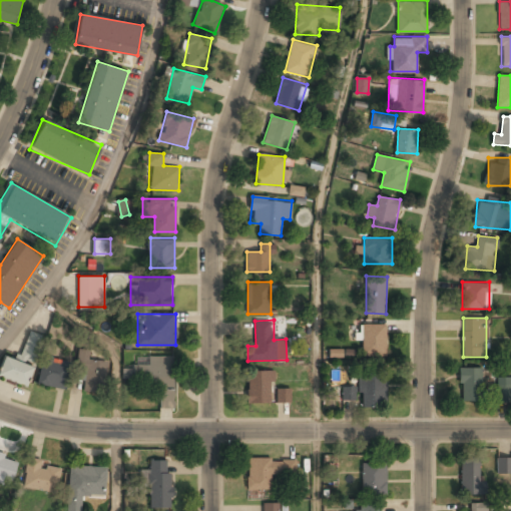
[(387,356),(387,324),(363,324),(363,356),(387,356)]
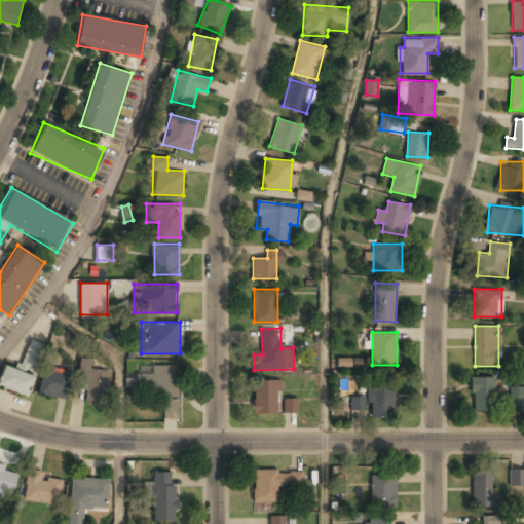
[(44,344),(30,339),(20,369),(5,364),(0,379),(0,385),(30,396),(37,375),(34,374),(44,344)]
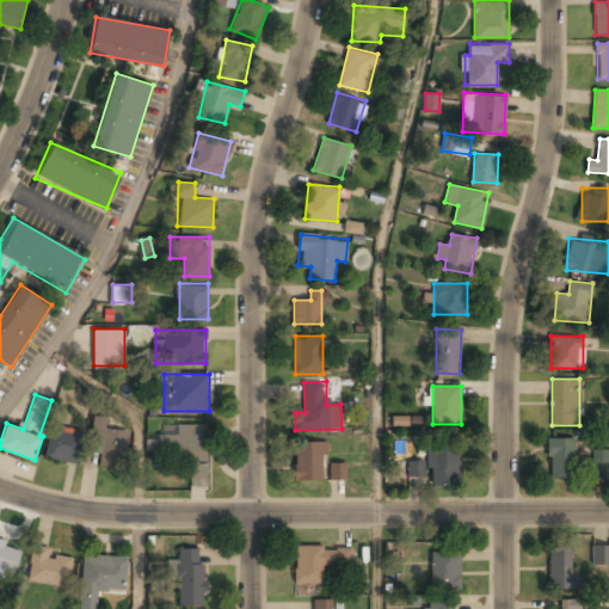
[(410,413),(393,413),(393,424),(410,424),(410,413)]
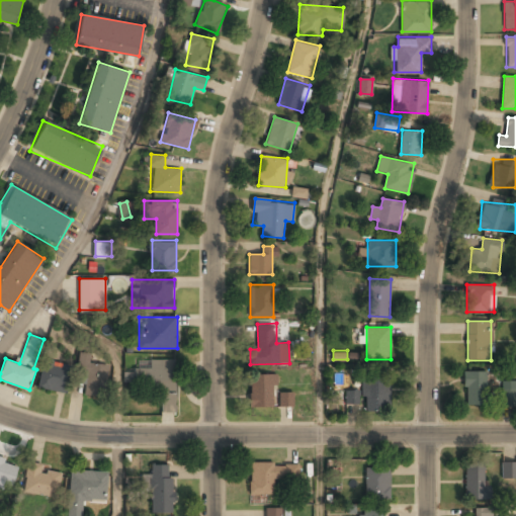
[(78,382),(86,382),(85,394),(108,396),(110,364),(90,362),(91,353),(80,353),(78,382)]
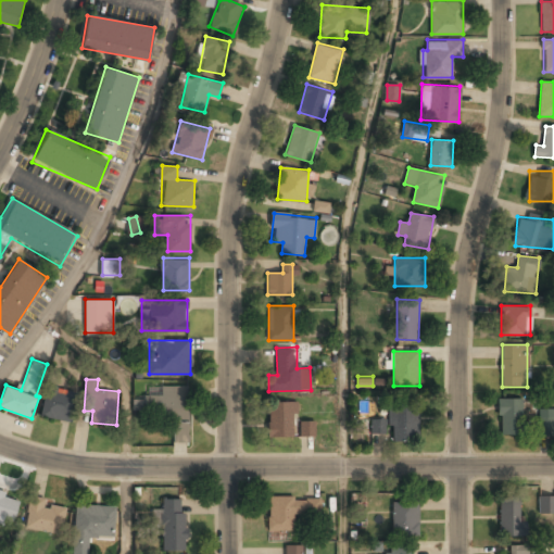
[(78,395),(50,385),(40,413),(67,423),(78,395)]
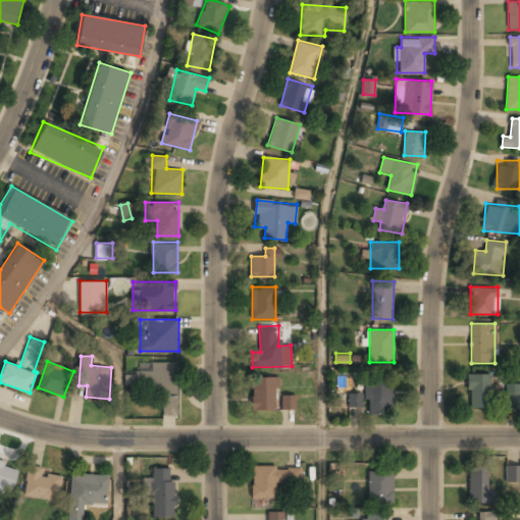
[(163,414),(176,414),(176,362),(138,362),(138,390),(163,390),(163,414)]
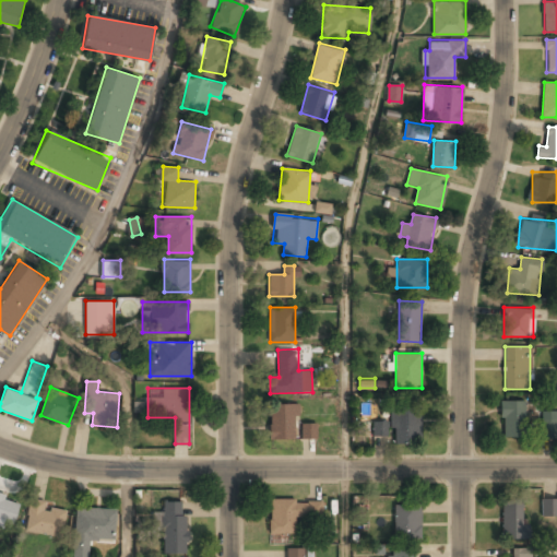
[(501,435),(526,435),(526,401),(501,401),(501,435)]
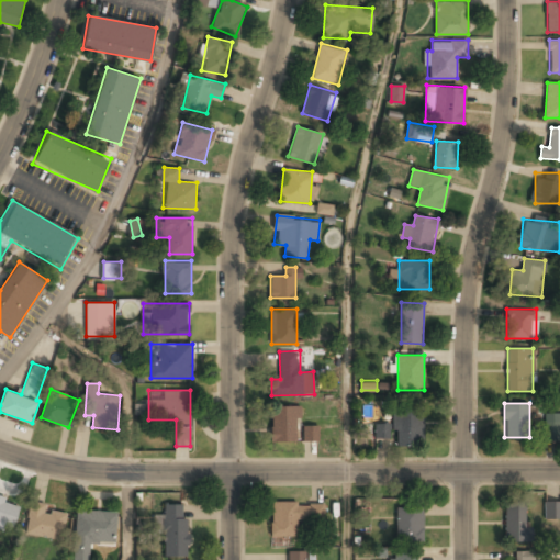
[(298,405),(272,405),(272,441),(298,441),(298,405)]
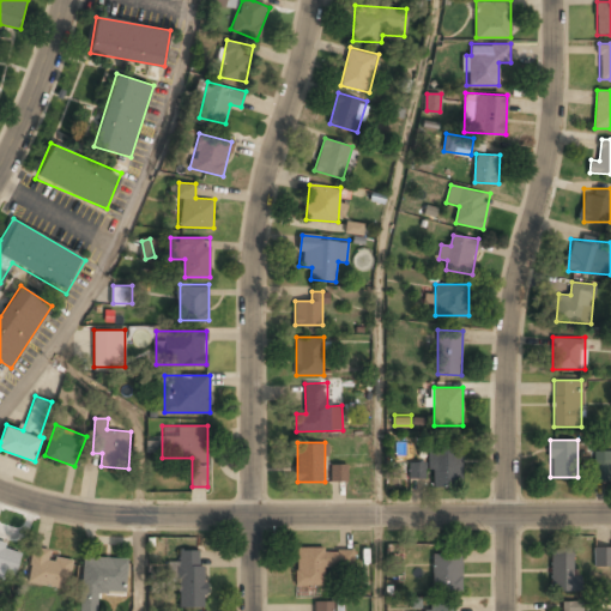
[(430,446),(430,487),(461,487),(461,446),(430,446)]
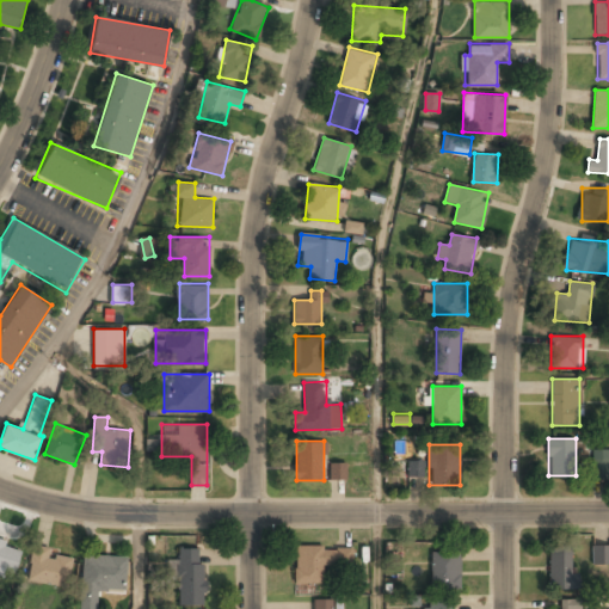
[(594,450),(594,475),(608,475),(608,450),(594,450)]
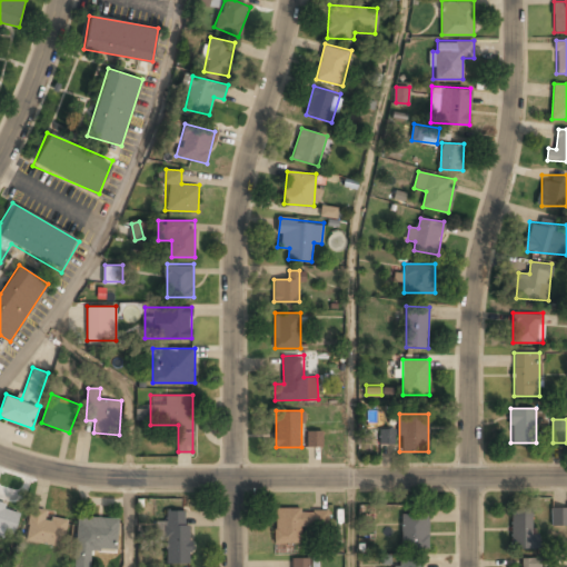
[(381,443),(396,443),(396,427),(380,427),(381,443)]
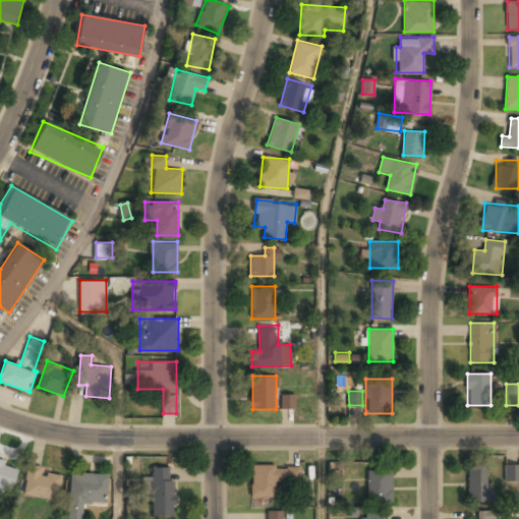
[(293,406),(293,395),(283,395),(283,407),(293,406)]
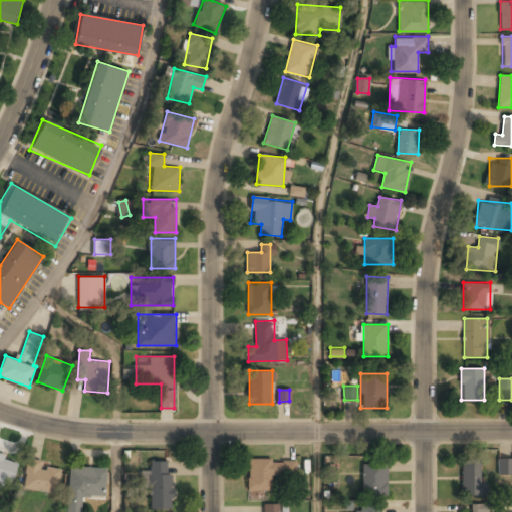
[(0,491),(1,492),(21,468),(0,450),(0,491)]
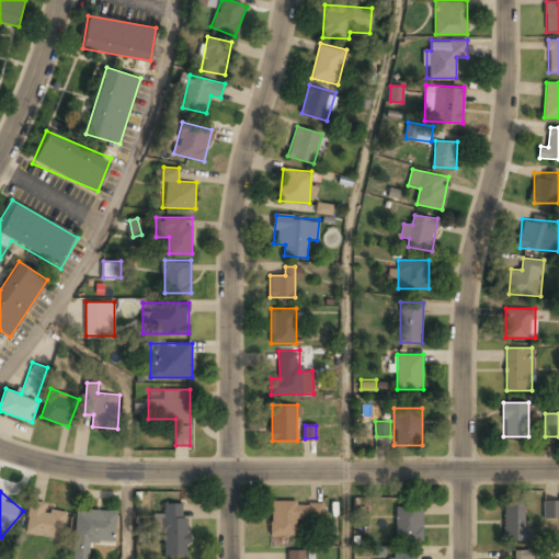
[(558,500),(545,500),(545,517),(558,517),(558,500)]
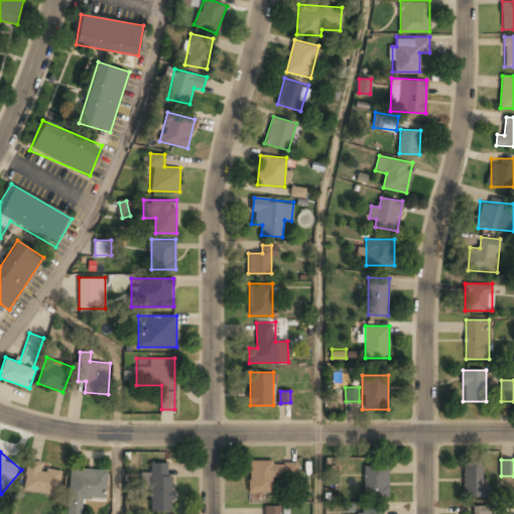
[(58,495),(61,470),(42,468),(43,463),(29,461),(24,491),(58,495)]
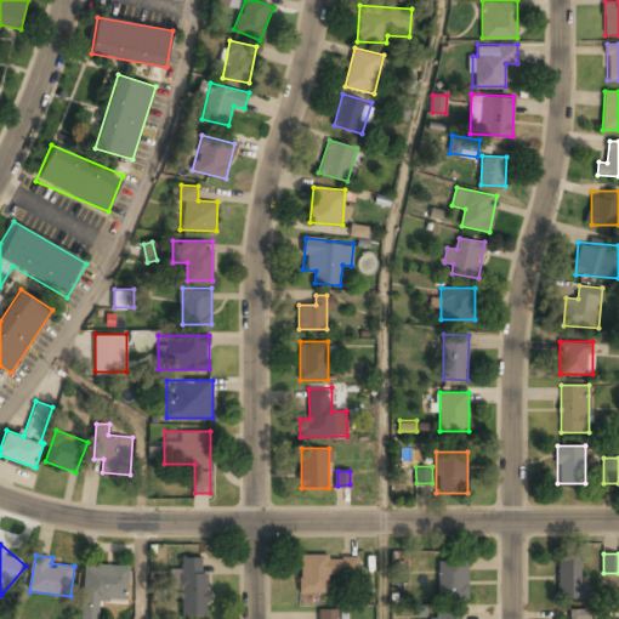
[(182,586),(182,613),(206,613),(206,556),(182,556),(182,569),(172,569),(172,586),(182,586)]
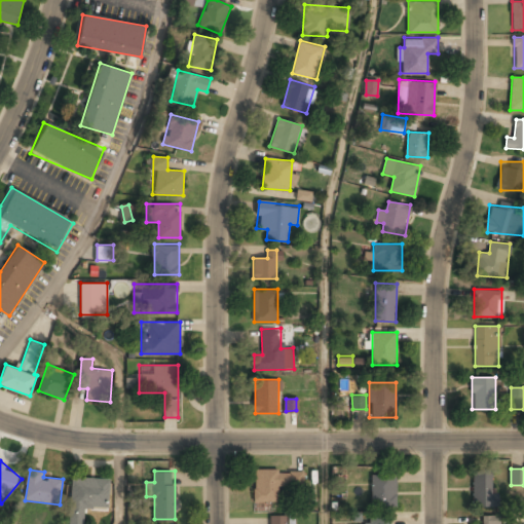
[(255,471),(254,502),(278,503),(279,484),(301,484),(301,471),(255,471)]
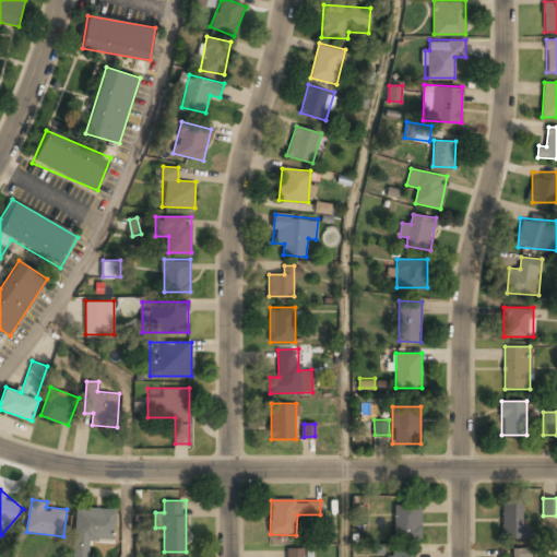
[(422,537),(422,504),(395,504),(395,537),(422,537)]
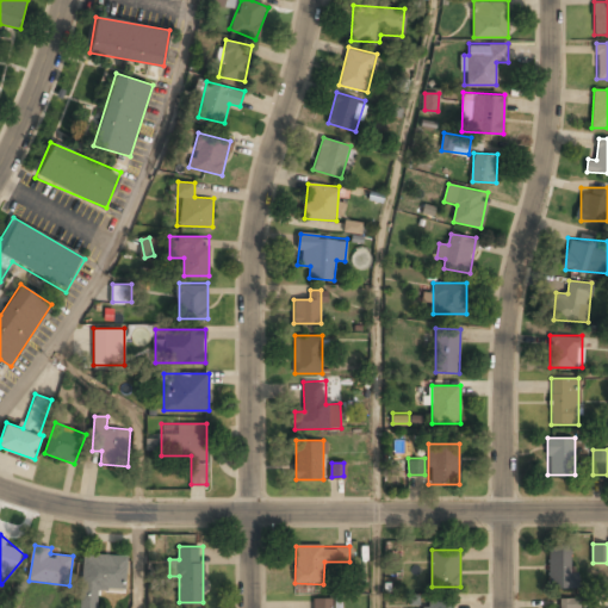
[(548,588),(571,588),(571,550),(548,550),(548,588)]
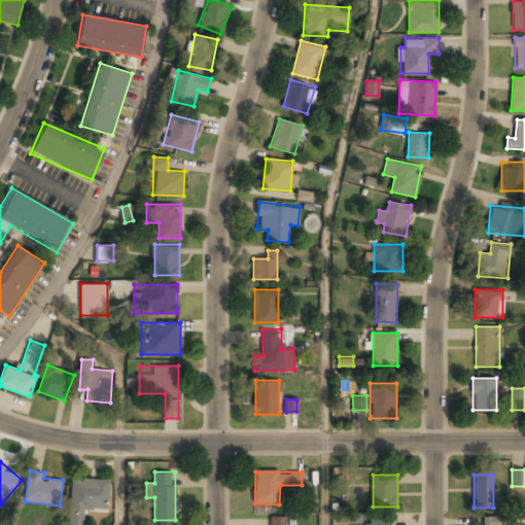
[(73,478),(69,524),(83,524),(85,508),(108,510),(110,480),(73,478)]
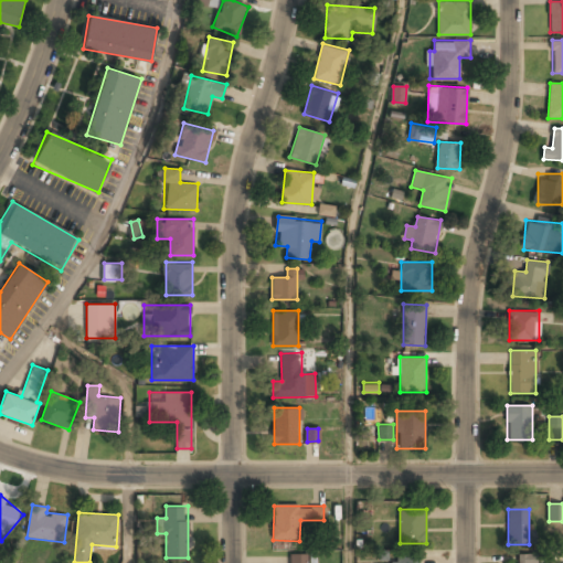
[(540,562),(540,552),(519,552),(519,562),(540,562)]
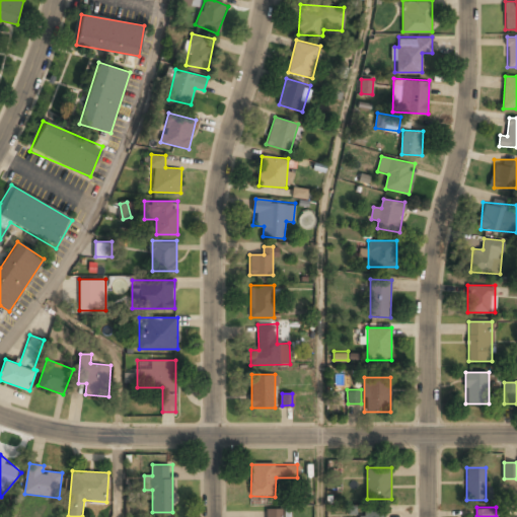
[(284,516),(284,508),(266,508),(266,516),(284,516)]
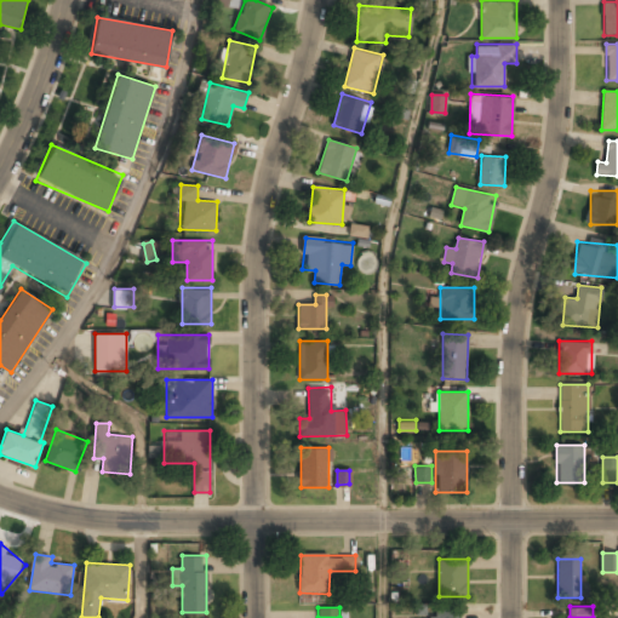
All buildings are outlined.
